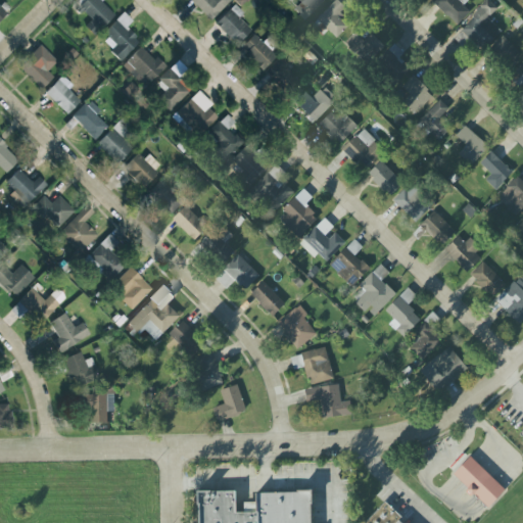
[(113,14),(101,2),(102,0),(84,0),(77,7),(90,20),(84,27),(94,36),(113,14)]
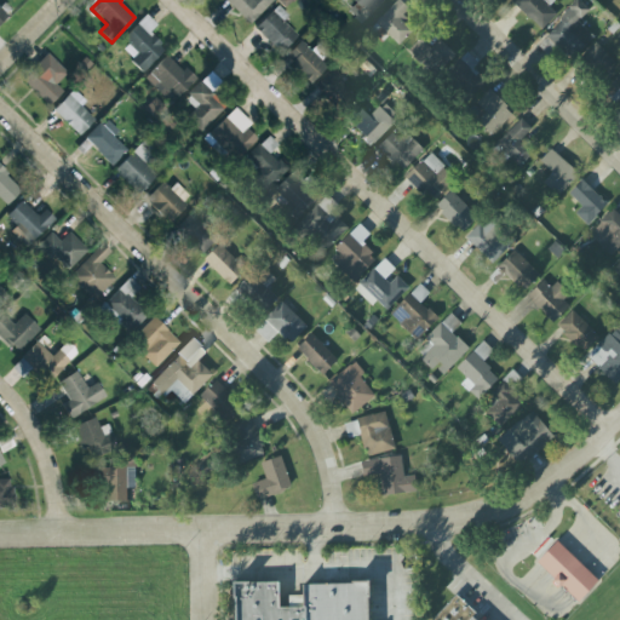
[(225,0),(248,24),(274,0),(273,0),(225,0)]
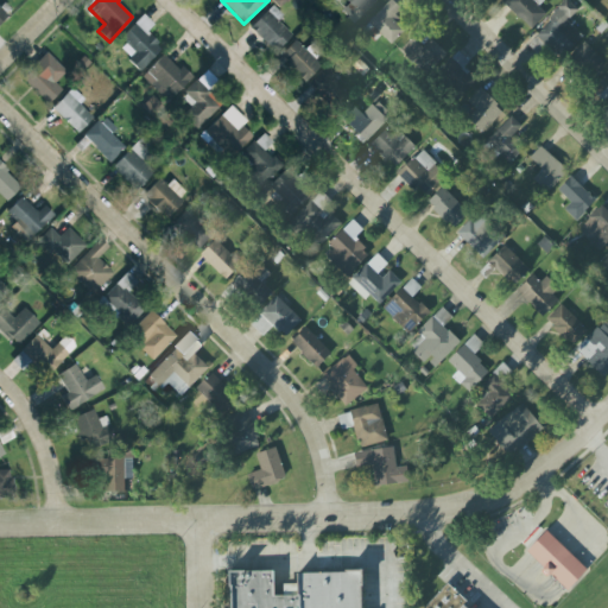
[(378,0),(344,0),(348,4),(341,10),(355,24),(378,0)]
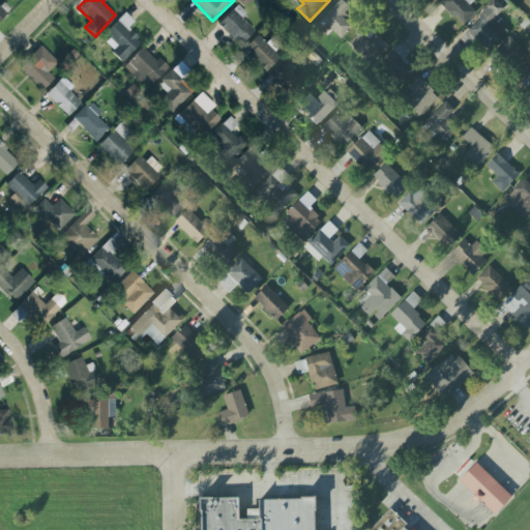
[(337,0),(318,28),(327,34),(330,30),(343,39),(354,23),(346,17),(352,8),(341,0),(337,0)]
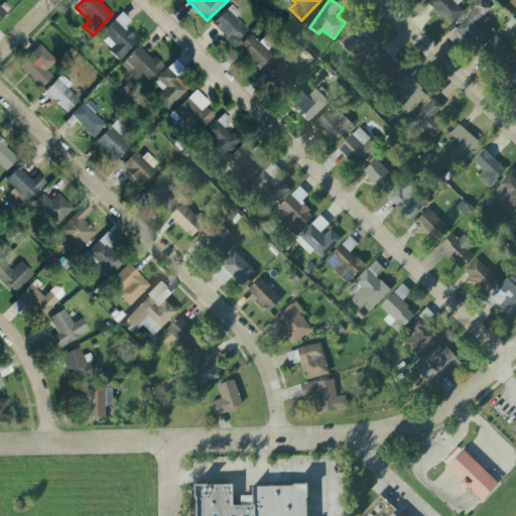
[(450,25),(466,10),(456,0),(429,0),(428,1),(450,25)]
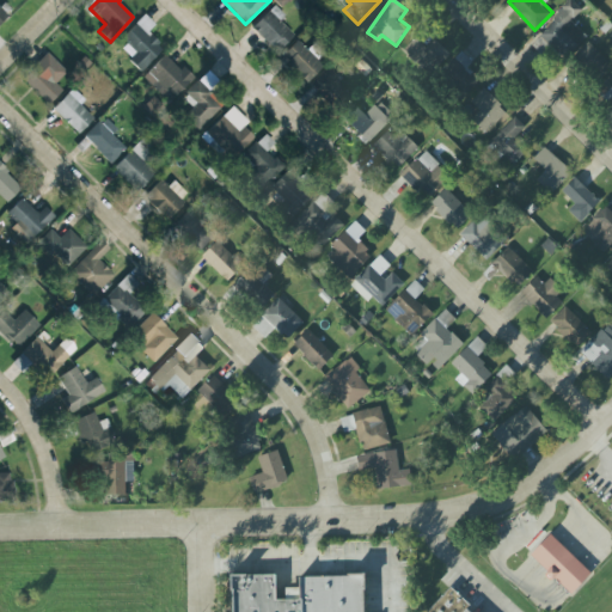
[(538,32),(563,59),(586,37),(571,20),(582,11),(573,1),(538,32)]
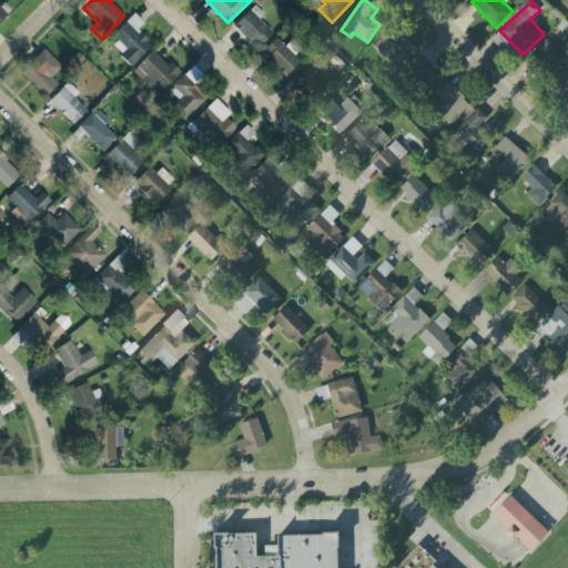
[(233,26),(255,49),(272,33),(259,19),(263,14),(254,4),(233,26)]
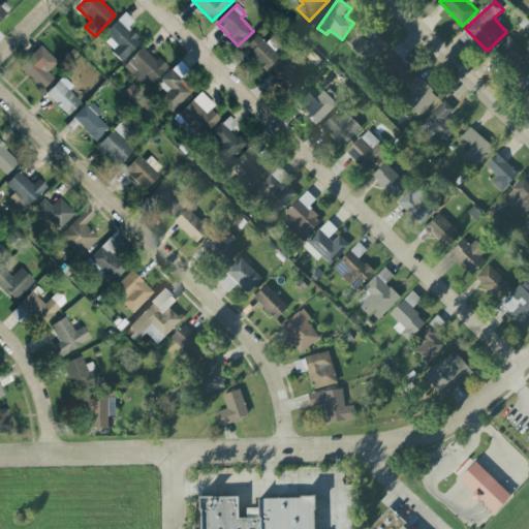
[(141,41),(127,28),(133,21),(125,13),(100,39),(122,61),(141,41)]
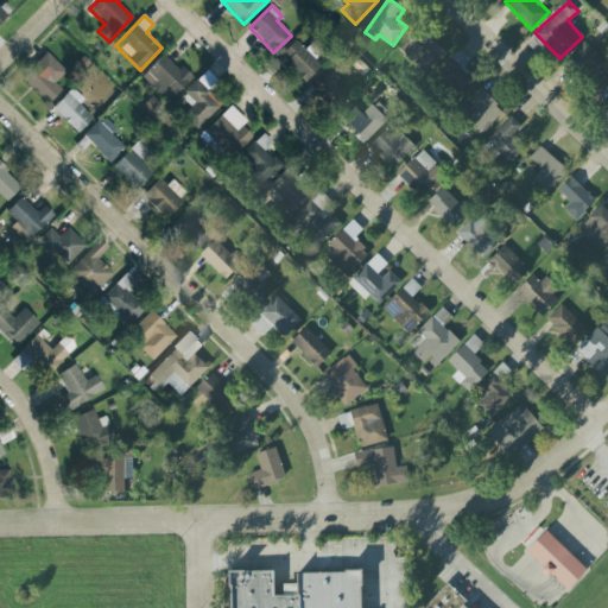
[(432,39),(423,48),(413,38),(400,50),(425,76),(447,55),(432,39)]
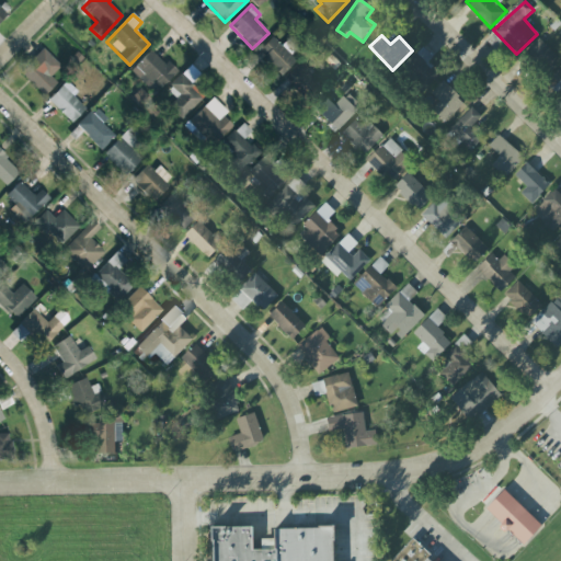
[(258,52),(282,75),(296,59),(272,36),(258,52)]
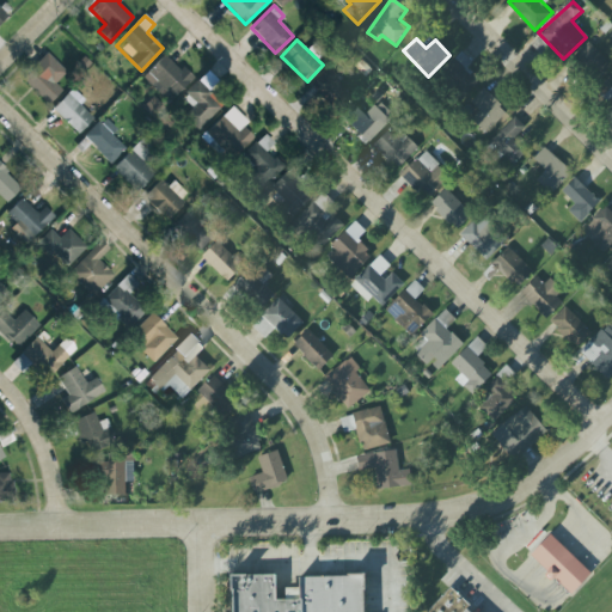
[(611,67),(589,42),(573,57),(595,83),(611,67)]
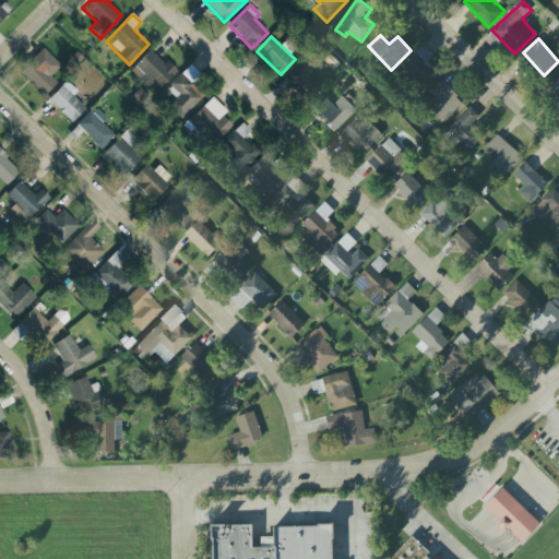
[(439,76),(428,64),(433,59),(421,47),(400,68),(423,92),(439,76)]
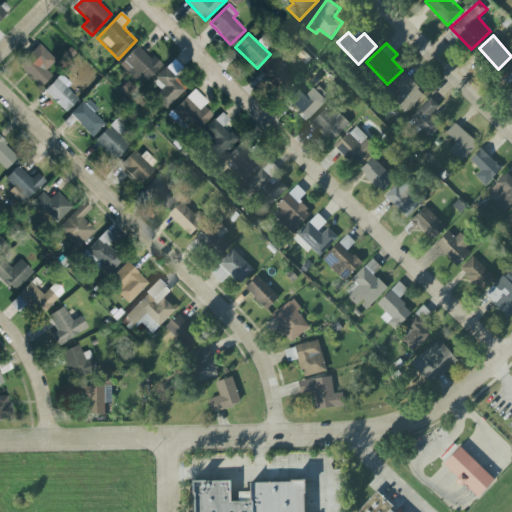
[(55,60),(39,44),(18,66),(40,87),(52,75),(46,70),(55,60)]
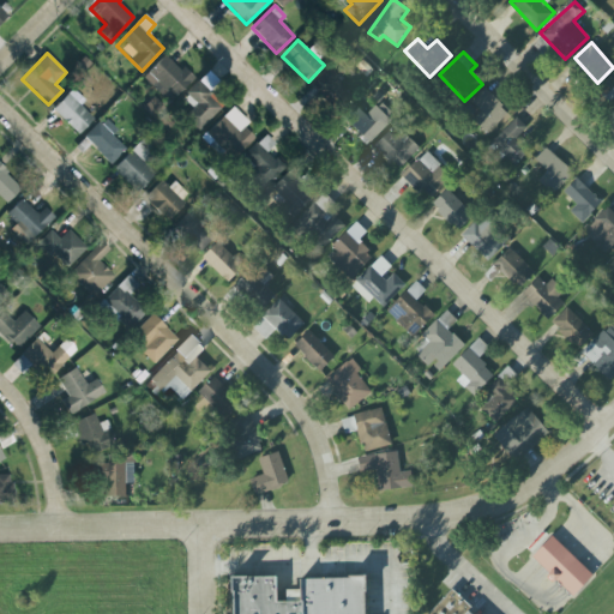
[(143,77),(169,103),(192,79),(164,53),(143,77)]
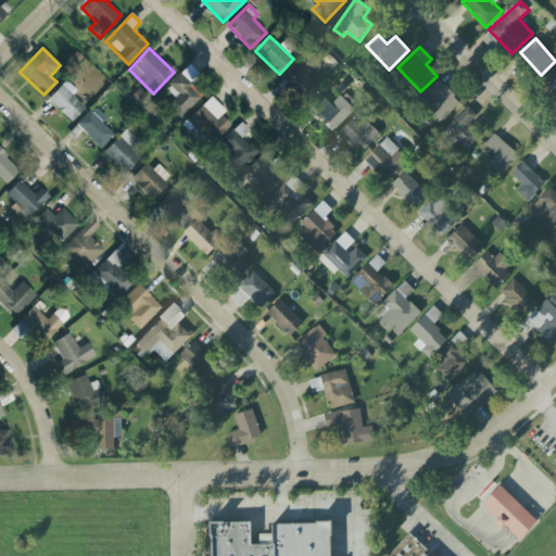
[(305,101),(319,88),(297,62),(282,75),(305,101)]
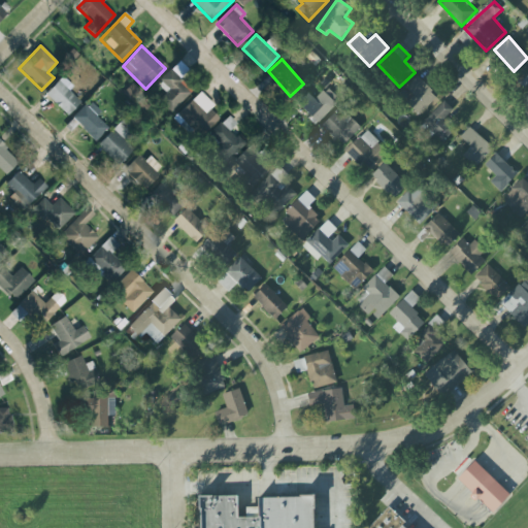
[(527,92),(527,68),(517,77),(527,92)]
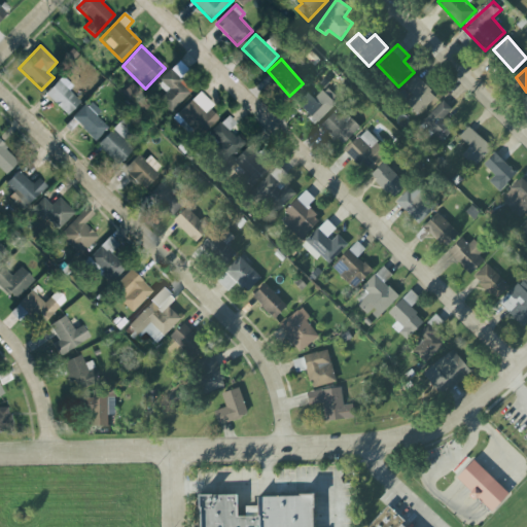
[(169,70),(156,83),(165,92),(157,100),(171,112),(190,91),(169,70)]
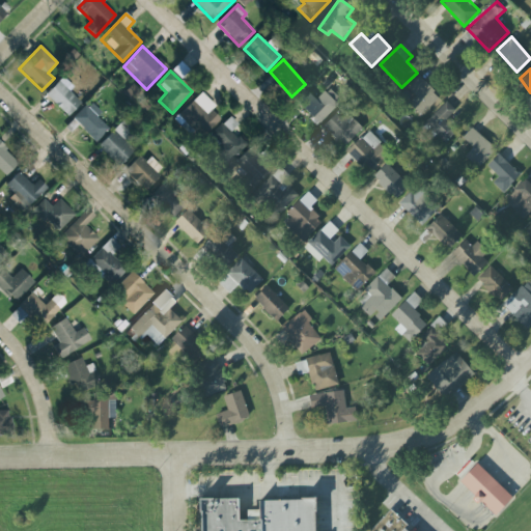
[(67,116),(80,102),(68,91),(74,87),(62,77),(45,94),(67,116)]
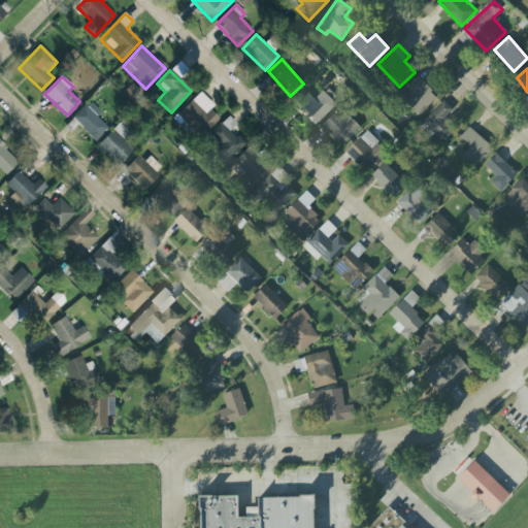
[(437,97),(417,77),(405,89),(414,96),(406,104),(419,116),(437,97)]
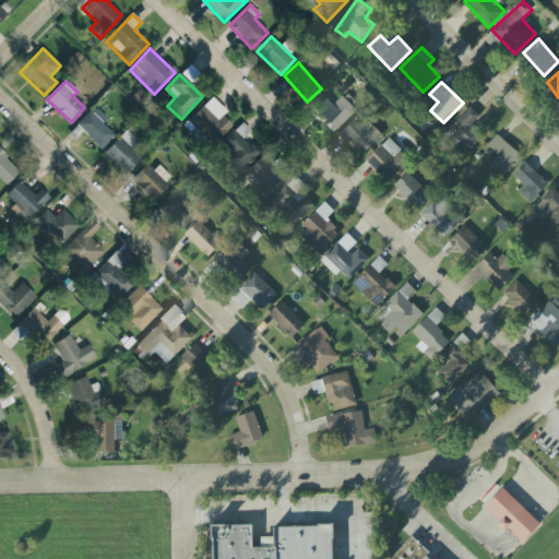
[(334,130),(357,107),(343,93),(332,104),(322,94),(310,105),(334,130)]
